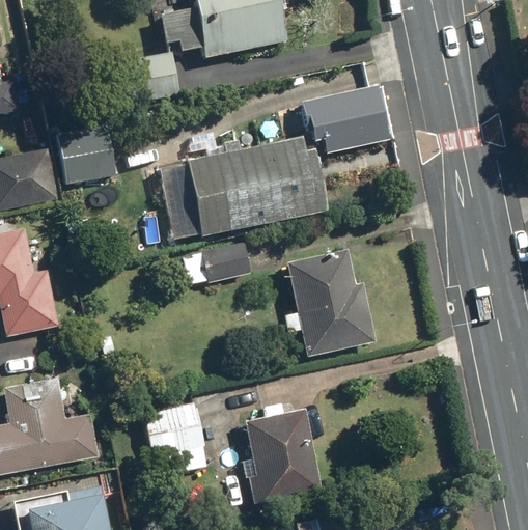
[(203,48),(205,58),(287,42),(278,0),(192,0),(194,8),(160,15),(166,44),(179,42),(182,52),(203,48)]
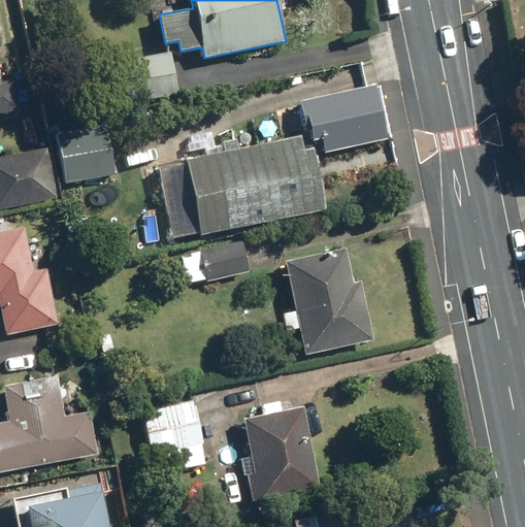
[(124,59),(131,102),(179,94),(172,51),(124,59)]
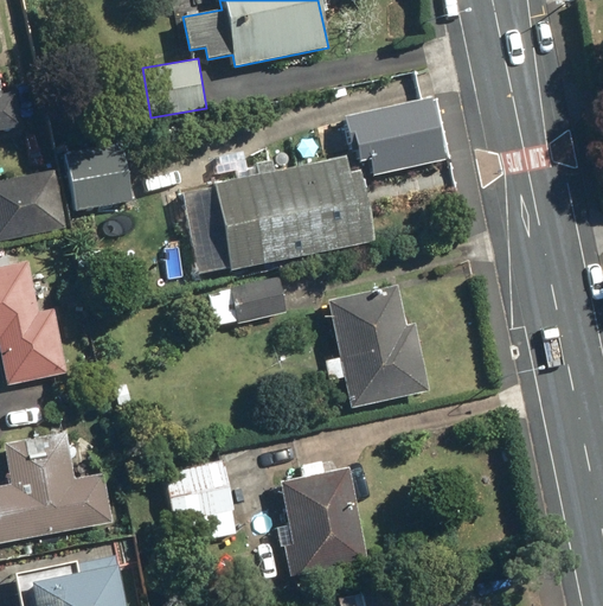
[(0,129),(24,125),(17,90),(4,93),(0,75),(0,129)]
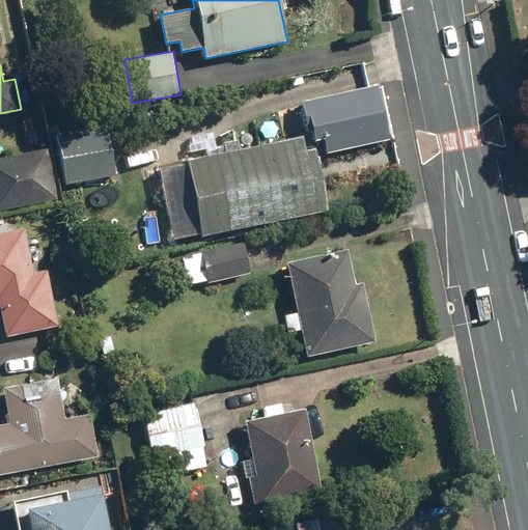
[(307,101),(318,152),(384,139),(373,86),(307,101)]
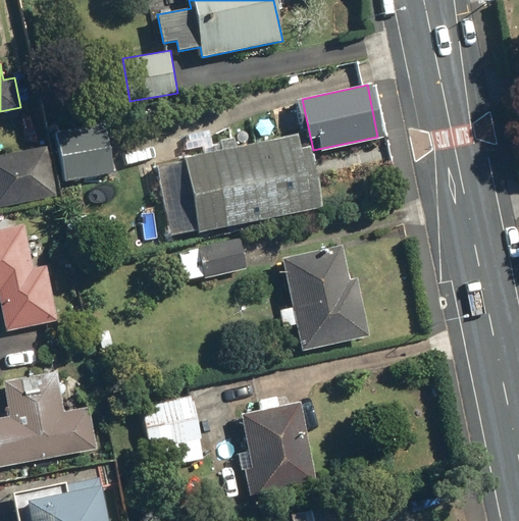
[(58,135),(67,179),(116,170),(107,124),(58,135)]
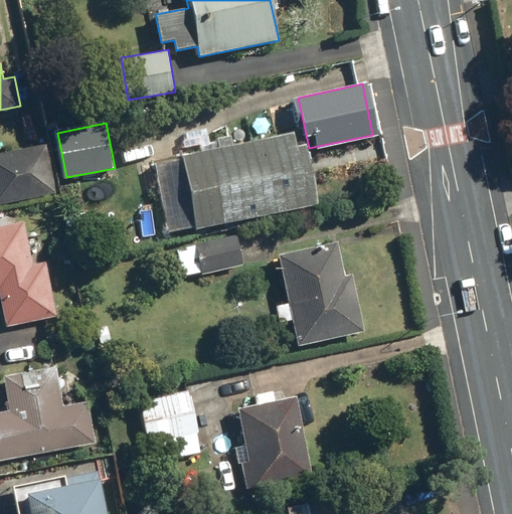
[(180,154),(194,227),(317,204),(305,143),(295,145),(292,133),(180,154)]
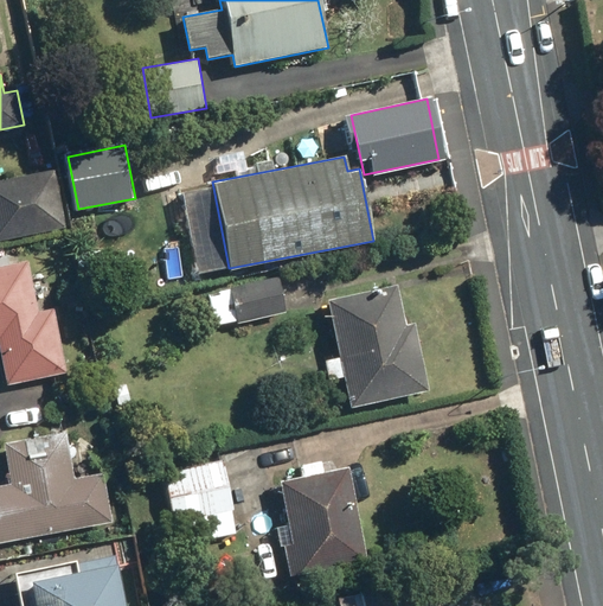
[(0,182),(0,240),(70,228),(59,171),(0,182)]
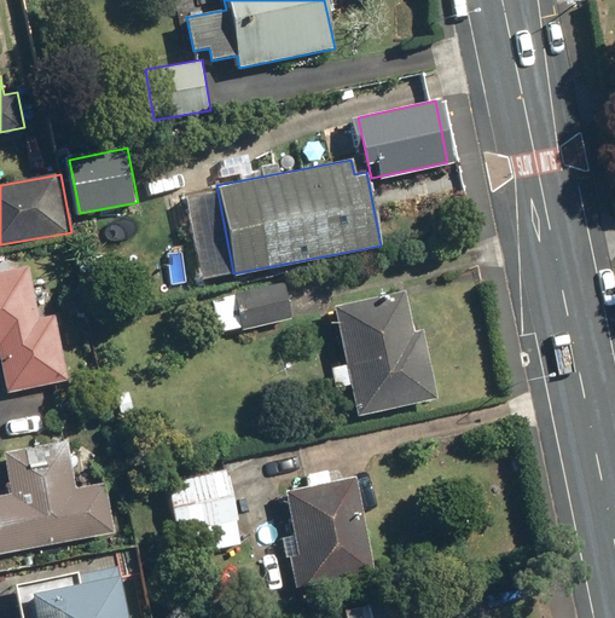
[(0,271),(0,346),(0,347),(10,392),(70,379),(57,315),(41,318),(30,265),(0,271)]
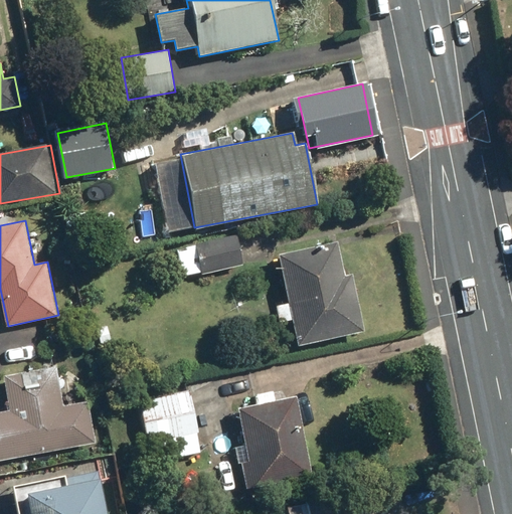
[(177,247),(183,278),(243,265),(237,234),(177,247)]
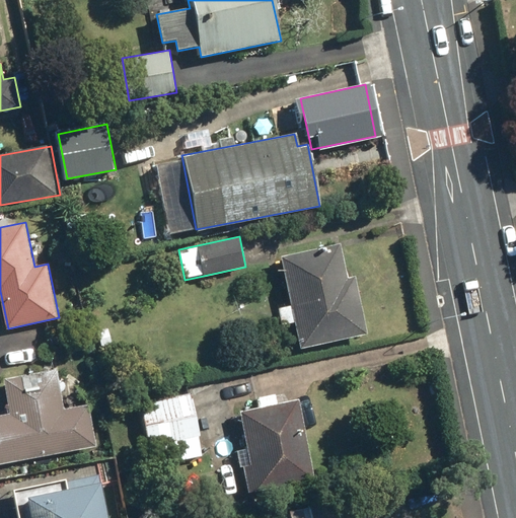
[(280,257),(301,349),(369,333),(356,279),(348,281),(339,244),(280,257)]
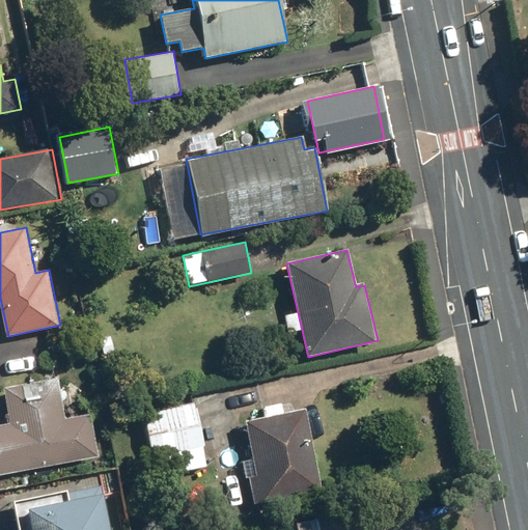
[(0,423),(0,474),(100,456),(91,414),(65,418),(58,378),(5,387),(11,422),(0,423)]
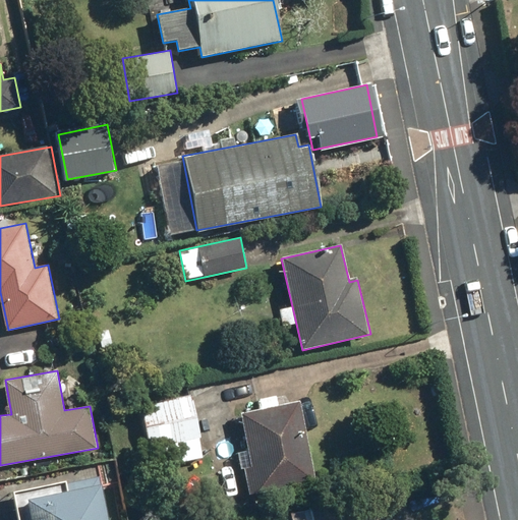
[(155,467),(207,458),(192,394),(141,405),(155,467)]
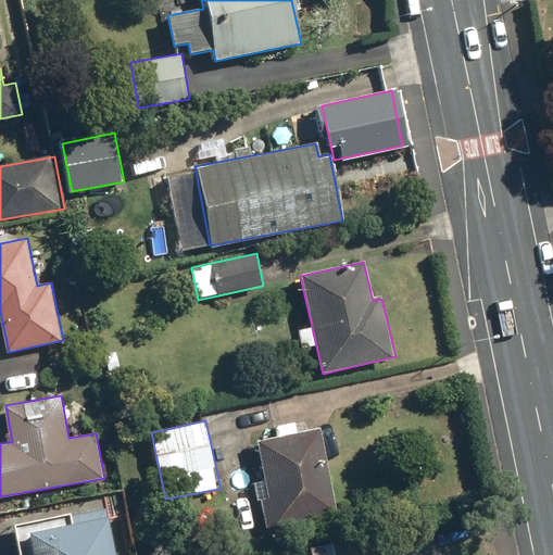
[(262,501),(267,527),(338,513),(319,428),(259,441),(272,499),(262,501)]
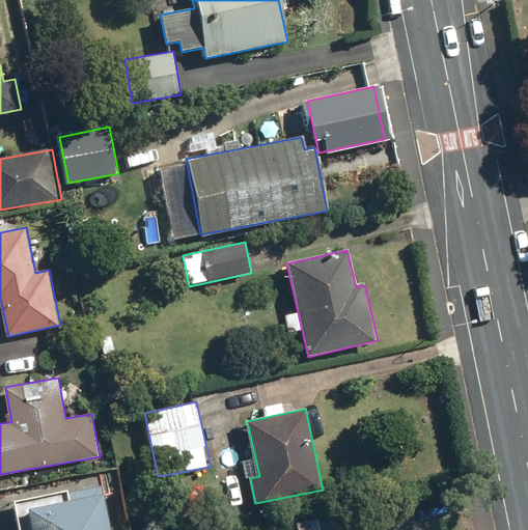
[(111,529),(102,484),(67,491),(70,501),(25,509),(28,529),(111,529)]
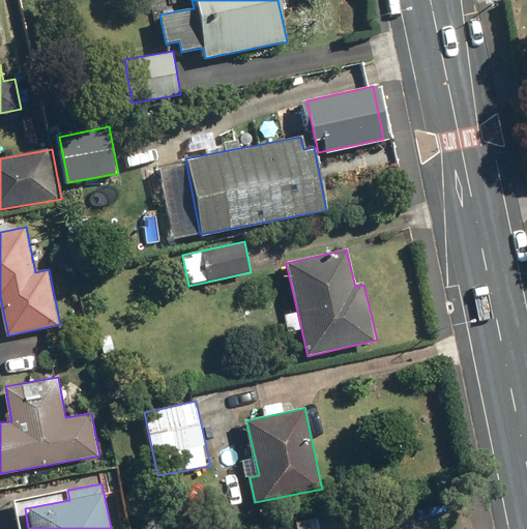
[(297,528),(362,528),(359,511),(296,525),(297,528)]
